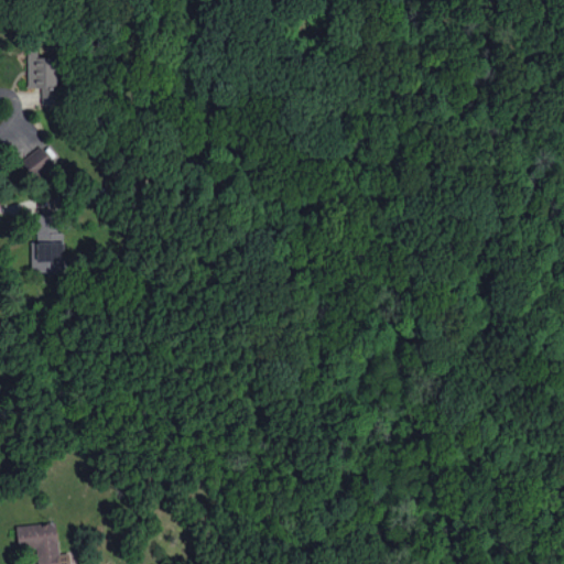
[(28,50),(29,87),(56,86),(56,57),(38,57),(38,50),(28,50)]
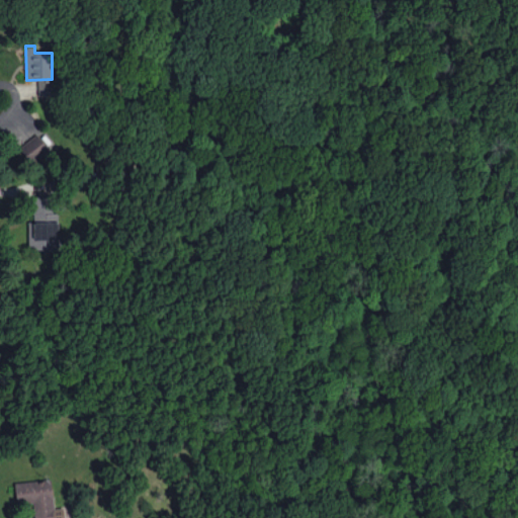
[(52,96),(53,83),(38,83),(38,96),(52,96)]
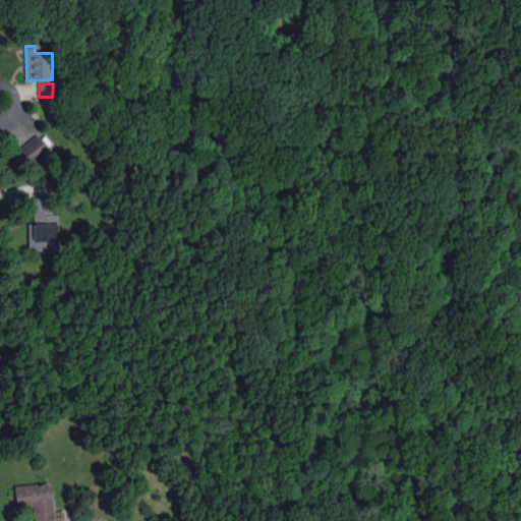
[(33,164),(50,150),(37,134),(19,149),(33,164)]
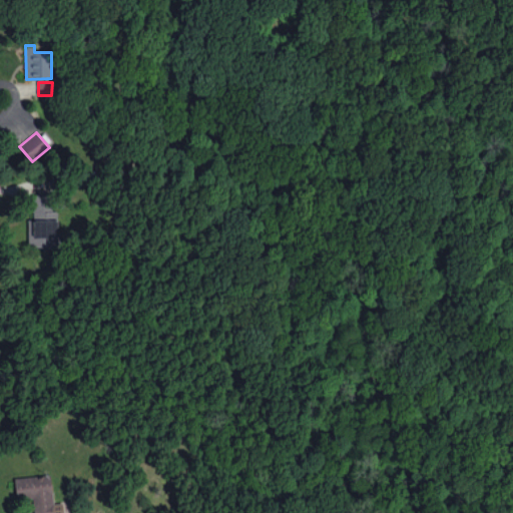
[(28,246),(57,246),(57,194),(32,194),(32,219),(28,219),(28,246)]
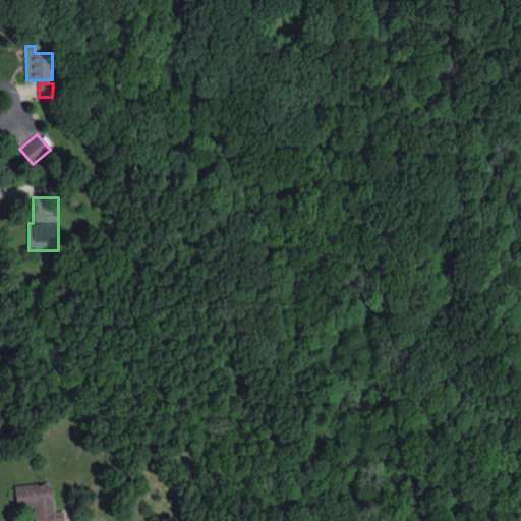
[(14,485),(16,507),(33,505),(35,520),(64,520),(63,510),(54,511),(51,481),(14,485)]
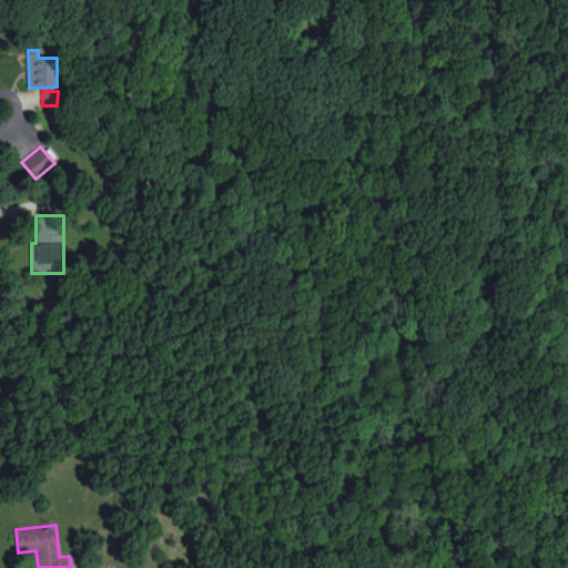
All buildings are outlined.
